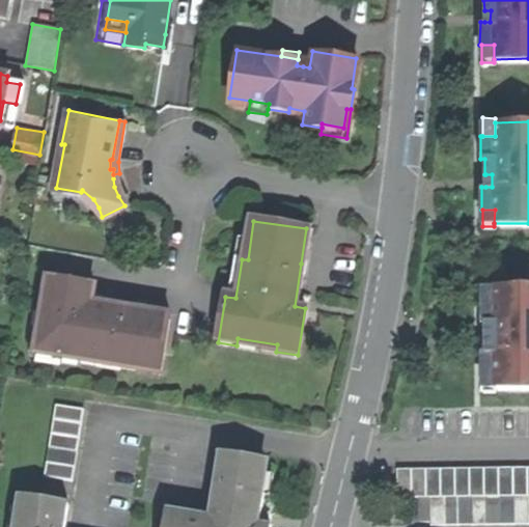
[(160,366),(169,314),(105,304),(92,302),(93,295),(95,283),(48,275),(43,306),(36,347),(63,351),(62,353),(80,356),(82,356),(83,351),(98,353),(95,362),(120,366),(121,360),(160,366)]
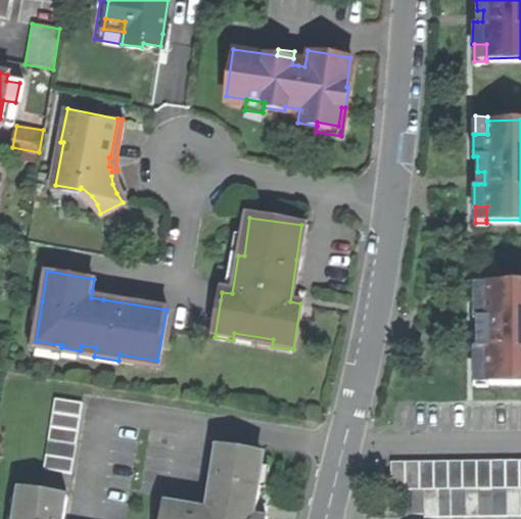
[(475,278),(475,295),(486,295),(486,281),(486,278),(475,278)]
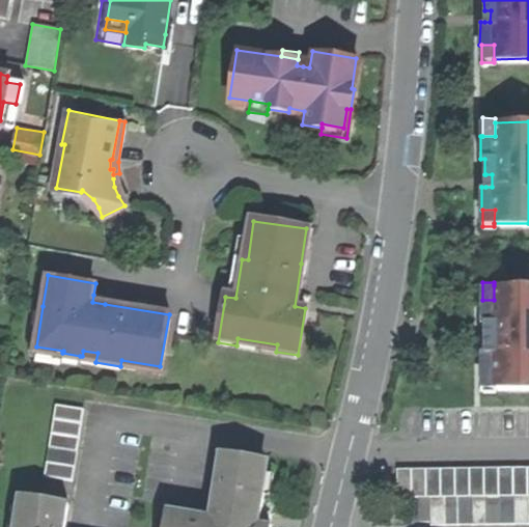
[(528,386),(528,285),(494,285),(494,300),(482,300),(480,300),(480,322),(484,322),(484,338),(491,338),(491,350),(484,350),(480,350),(480,372),(482,372),(494,372),(494,387),(528,386)]
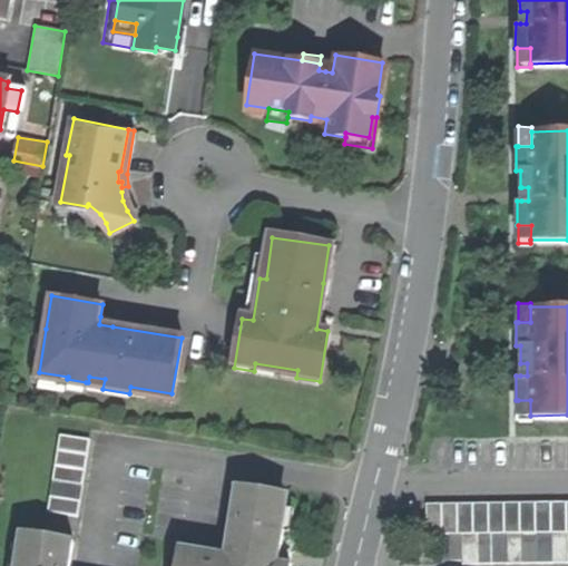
[(106,316),(100,316),(99,324),(113,327),(114,322),(114,319),(106,316)]
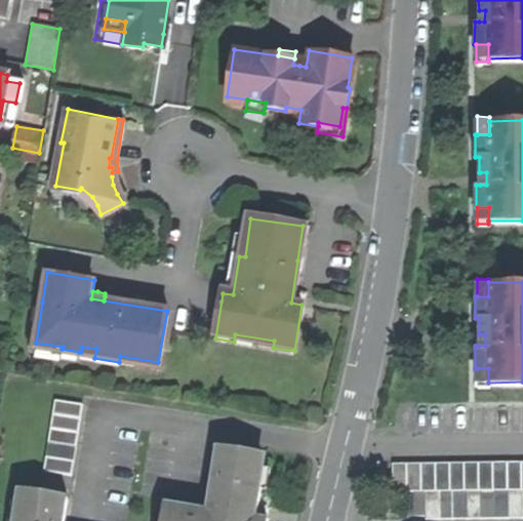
[(167,306),(105,296),(104,301),(167,311),(167,306)]
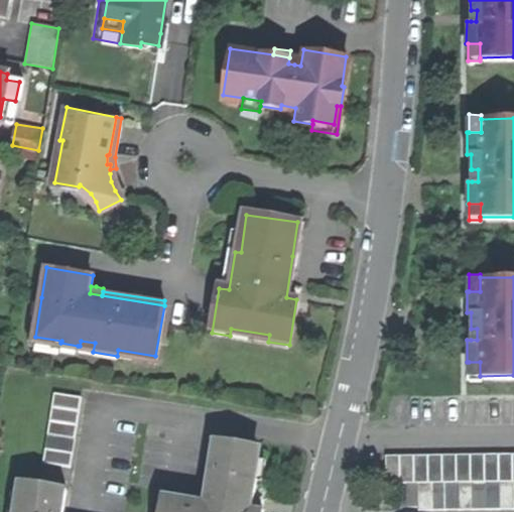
[(77,351),(77,350),(78,346),(60,343),(61,341),(35,337),(41,297),(35,296),(28,344),(77,351)]
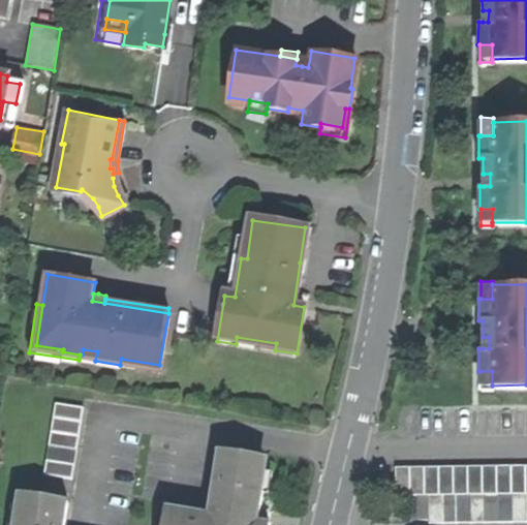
[(79,359),(95,361),(97,351),(83,349),(82,354),(80,354),(79,359)]
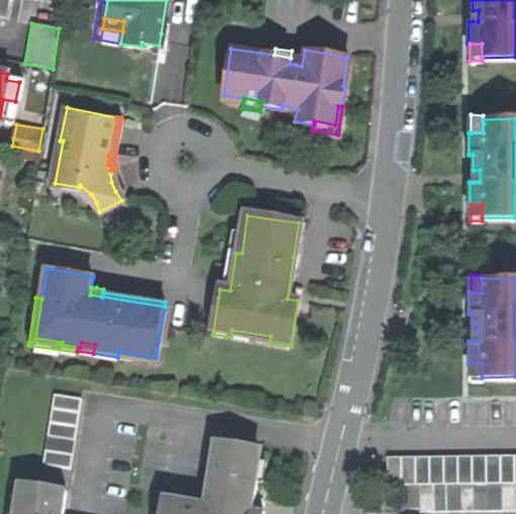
[(156,363),(156,357),(118,351),(117,357),(156,363)]
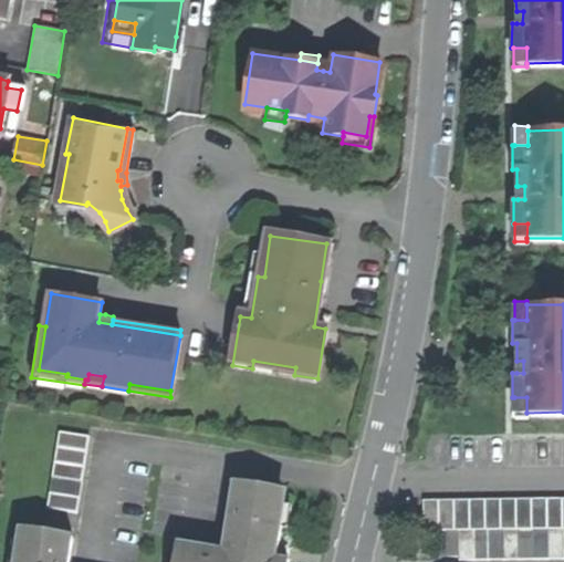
[(526,416),(526,413),(526,397),(514,397),(514,415),(526,416)]
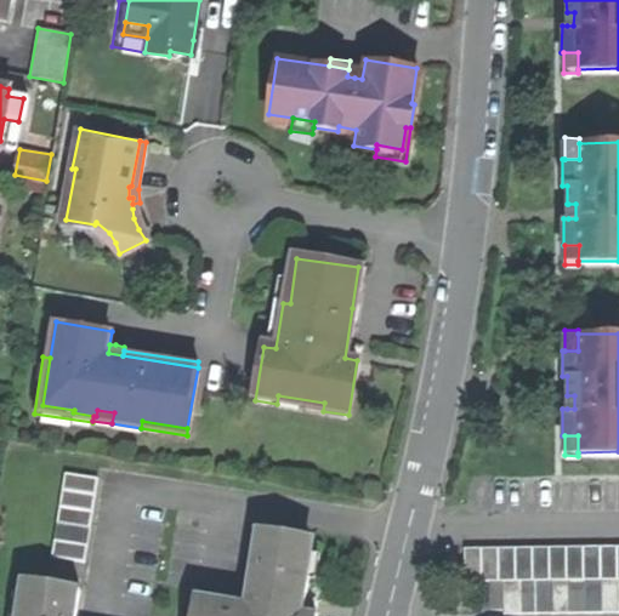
[(49,555),(81,560),(96,477),(62,472),(49,555)]
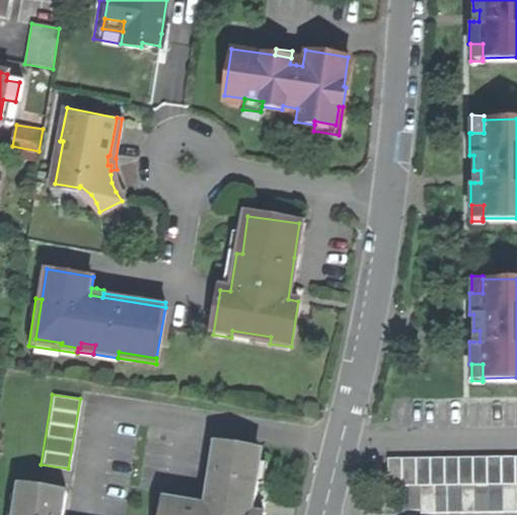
[(264,514),(265,510),(262,510),(252,508),(254,497),(257,481),(257,479),(251,477),(254,459),(257,445),(214,438),(205,493),(216,495),(214,507),(203,505),(161,499),(158,514),(264,514)]
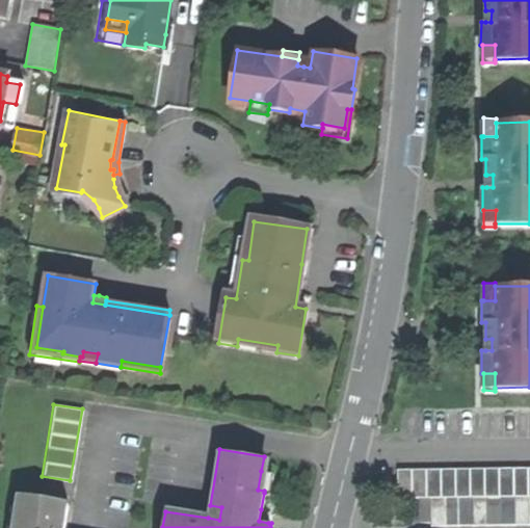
[(397,496),(417,496),(529,494),(529,466),(397,467),(397,496)]
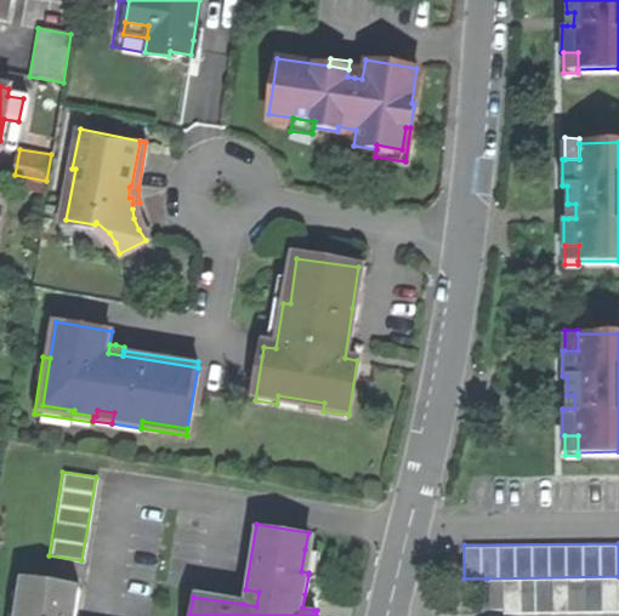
[(318,552),(305,549),(301,571),(308,572),(308,575),(314,576),(318,552)]
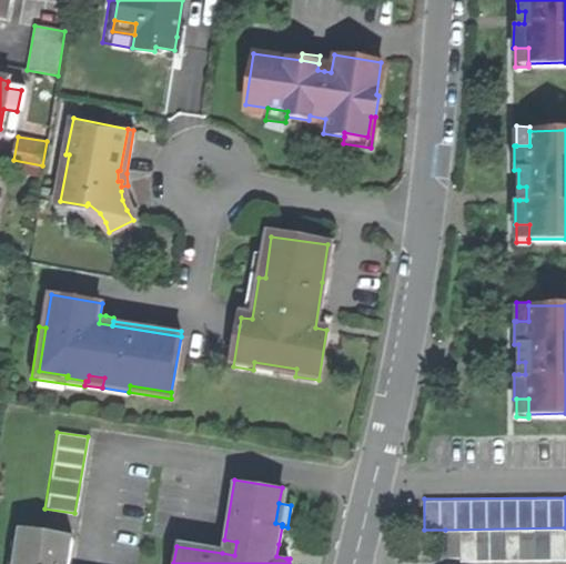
[(565,557),(565,527),(445,530),(446,554),(458,554),(458,559),(565,557)]
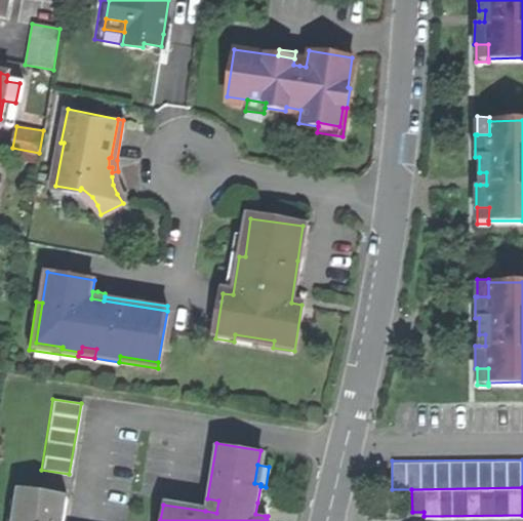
[(61,520),(66,494),(25,488),(23,501),(18,520),(61,520)]
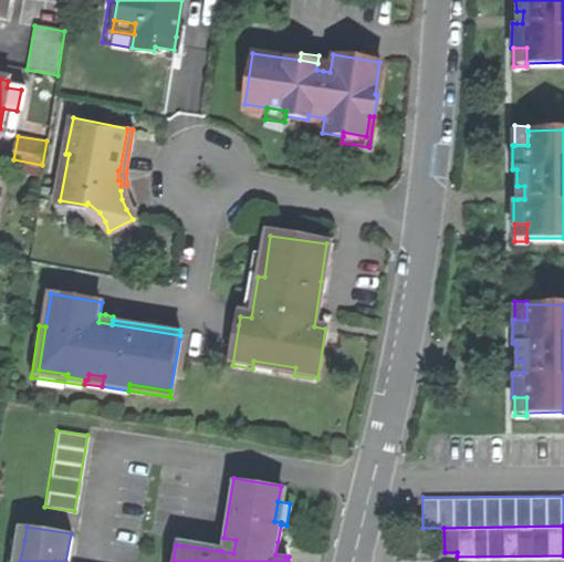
[(236,540),(223,538),(221,551),(233,553),(236,540)]
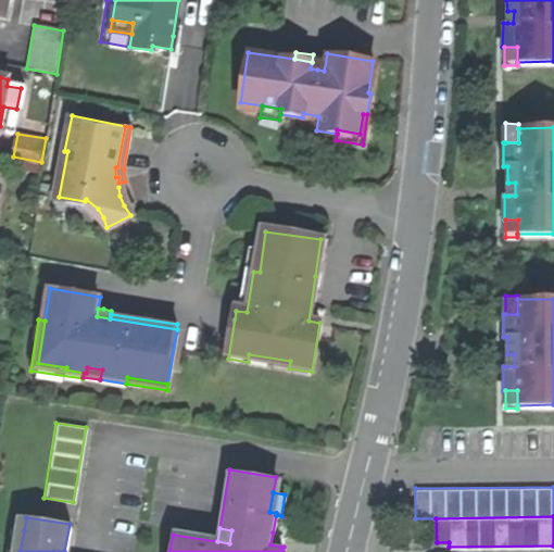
[(20,551),(24,530),(13,529),(9,550),(14,551),(13,551),(20,551)]
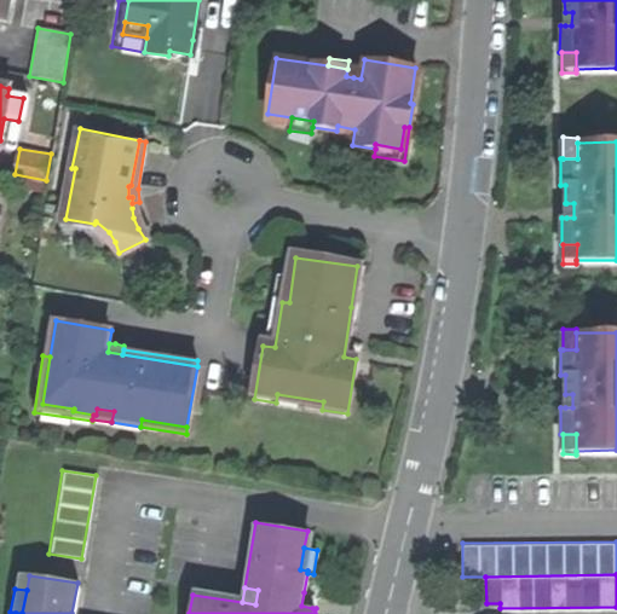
[(315,595),(304,592),(301,606),(312,608),(313,601),(315,595)]
